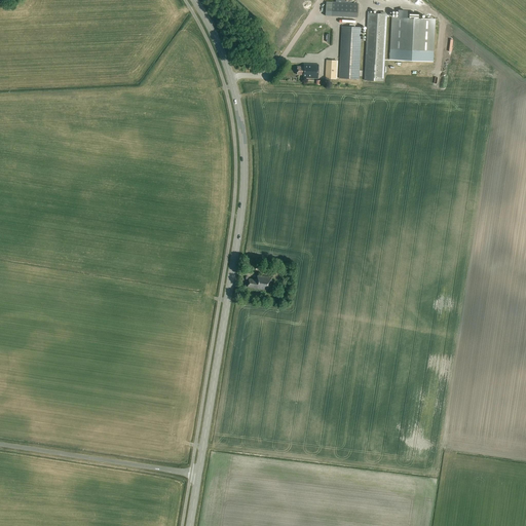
[(357,17),(358,4),(332,2),(331,16),(357,17)]
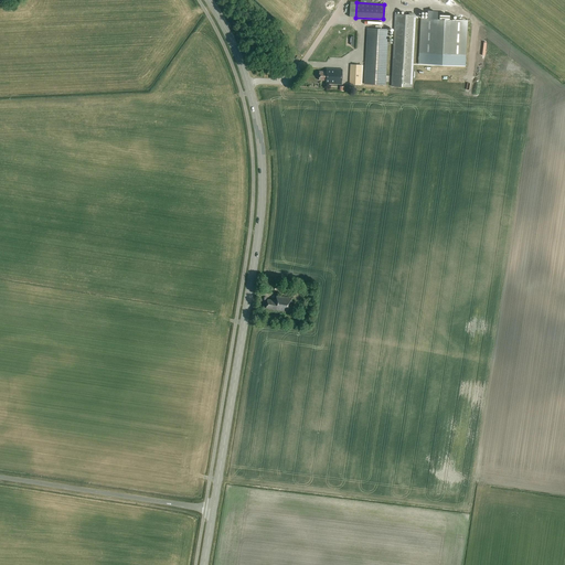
[(391,87),(412,88),(415,16),(394,14),(391,87)]
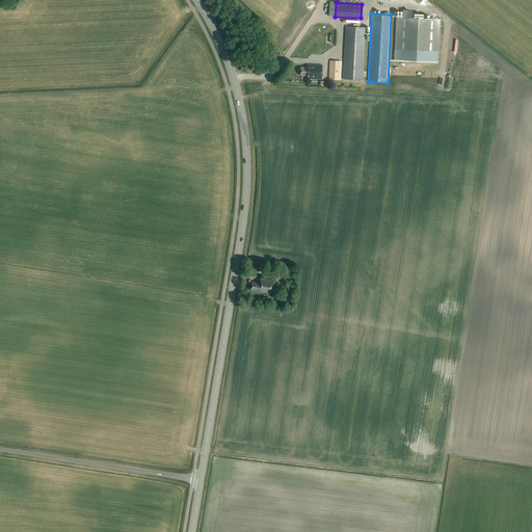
[(394,50),(439,53),(440,20),(425,19),(425,15),(411,14),(411,18),(396,18),(394,50)]
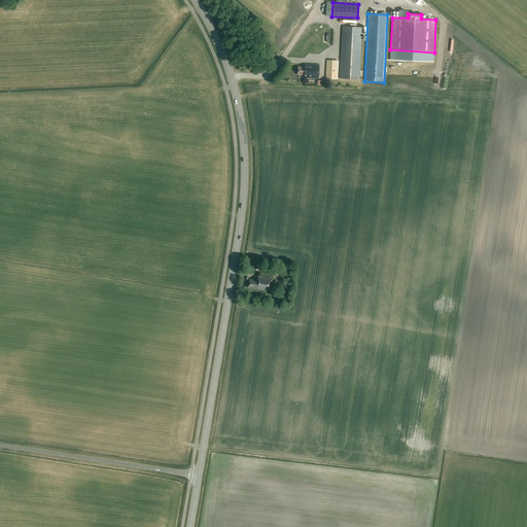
[(355,25),(350,25),(350,28),(343,28),(340,78),(359,79),(362,29),(355,28),(355,25)]
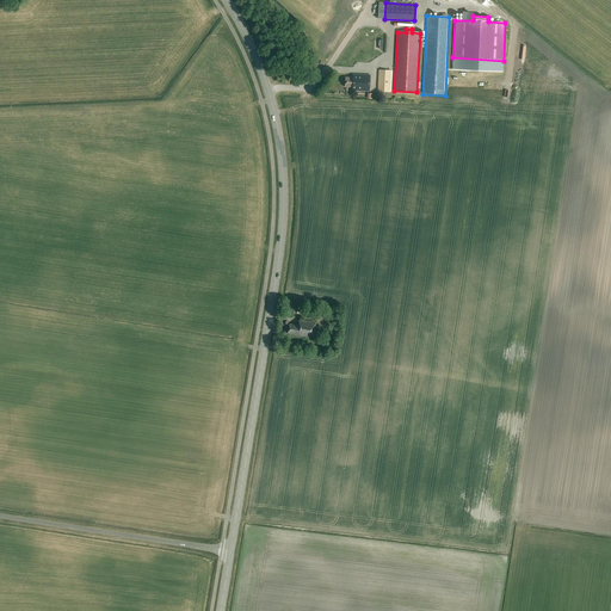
[(390,93),(392,71),(378,71),(377,92),(390,93)]
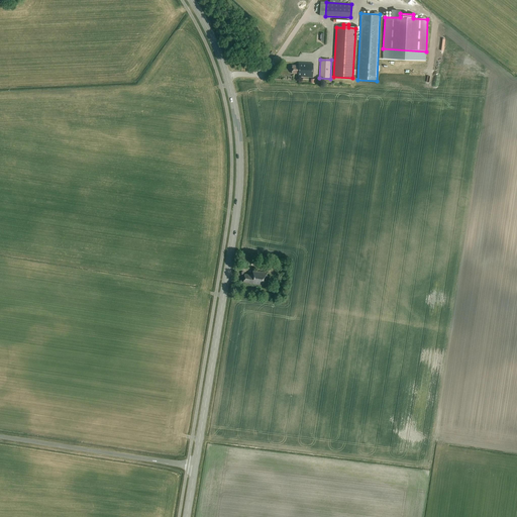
[(292,74),(298,74),(298,77),(312,78),(313,64),(299,63),(298,66),(292,66),(292,74)]
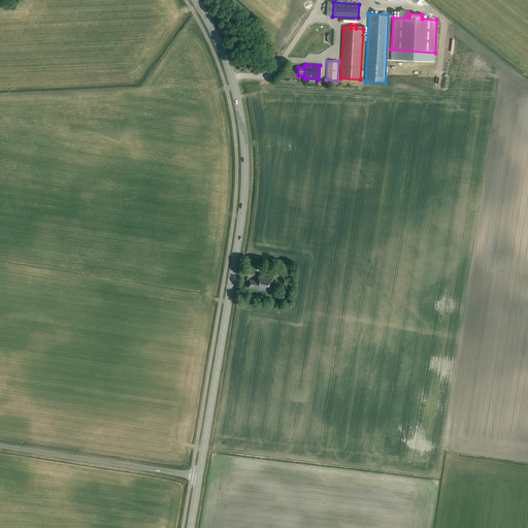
[(249,288),(254,289),(254,290),(270,293),(272,278),(258,275),(258,282),(250,279),(249,288)]
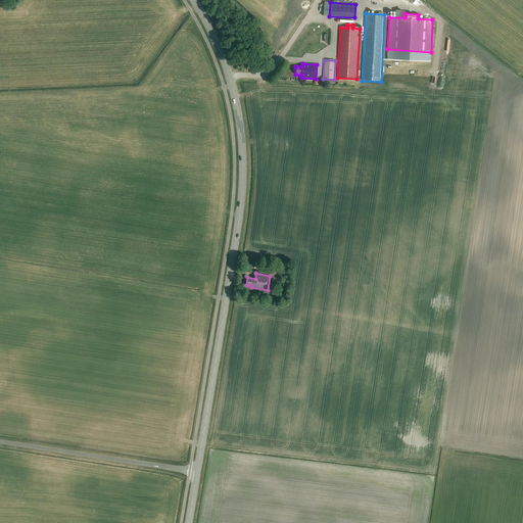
All buildings are outlined.
